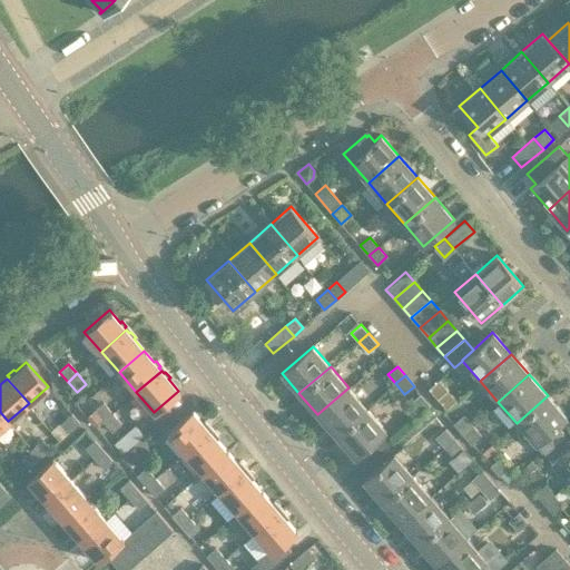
[(436,399),(446,390),(439,381),(428,389),(436,399)]
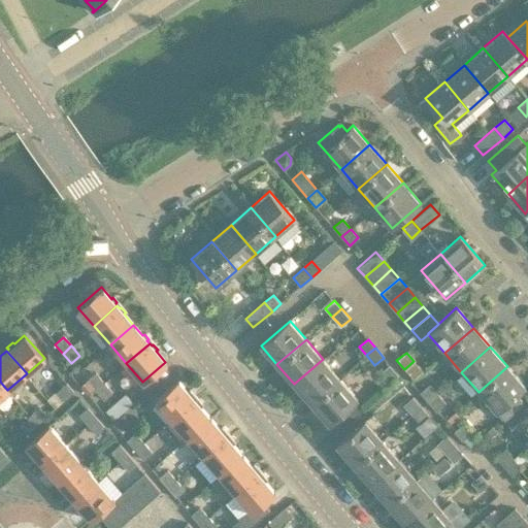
[(310,403),(340,377),(323,359),(294,384),(310,403)]
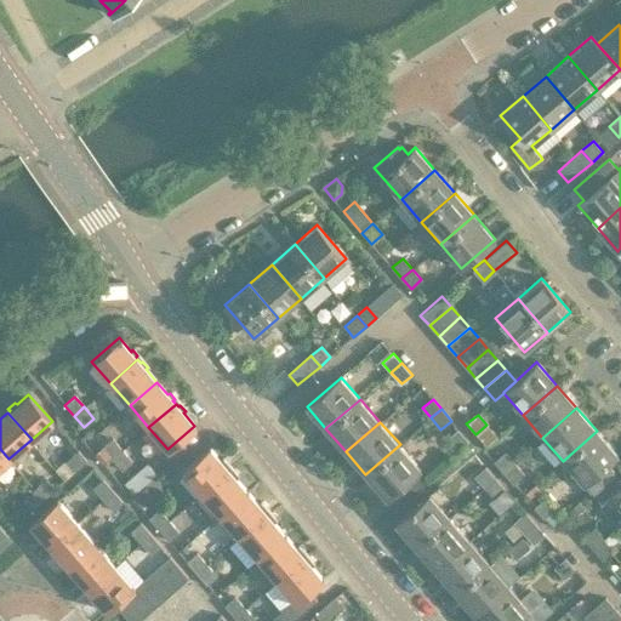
[(608,461),(616,454),(597,431),(563,461),(590,491),(615,469),(608,461)]
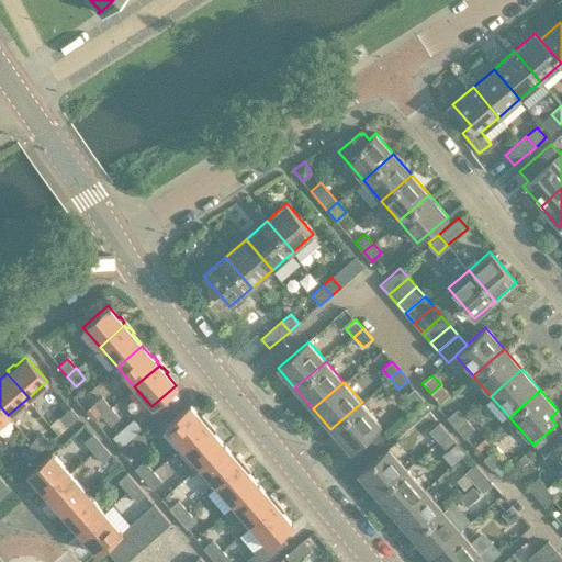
[(101,414),(110,406),(101,396),(85,411),(93,420),(101,414)]
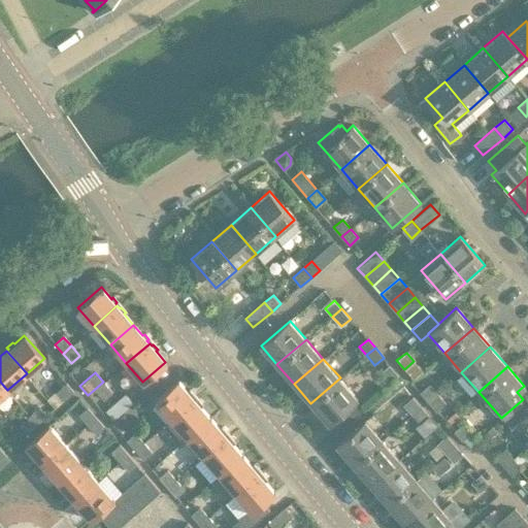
[(328,423),(357,398),(340,377),(310,403),(328,423)]
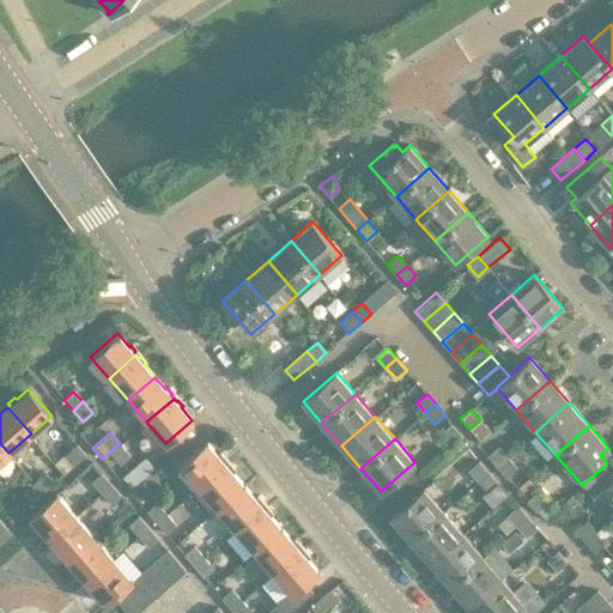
[(206,441),(178,463),(198,485),(225,462),(223,460),(225,457),(220,451),(218,454),(206,441)]
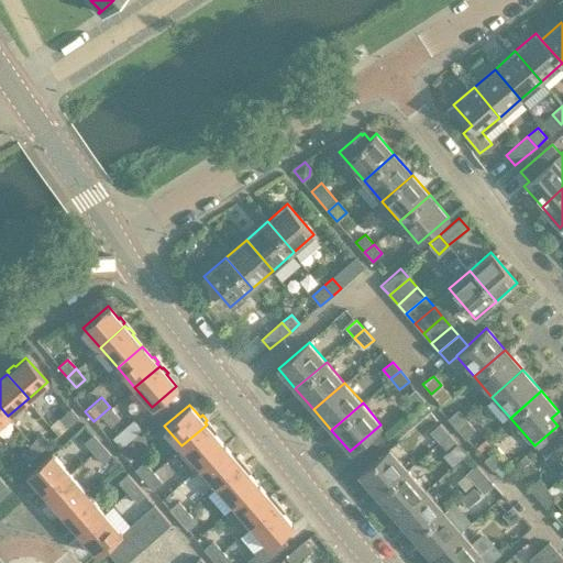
[(111,427),(120,418),(110,407),(101,415),(111,427)]
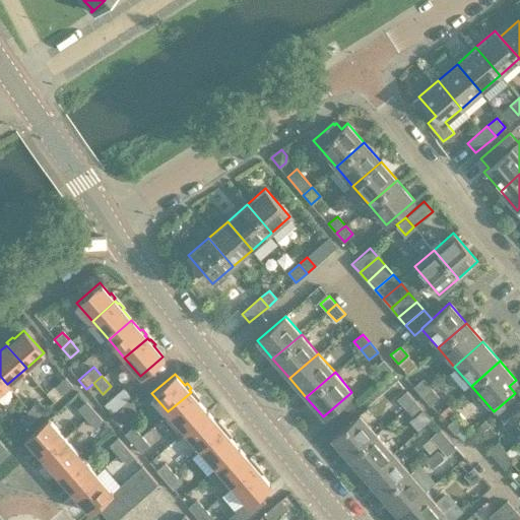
[(73,385),(71,384),(65,377),(55,386),(63,394),(73,385)]
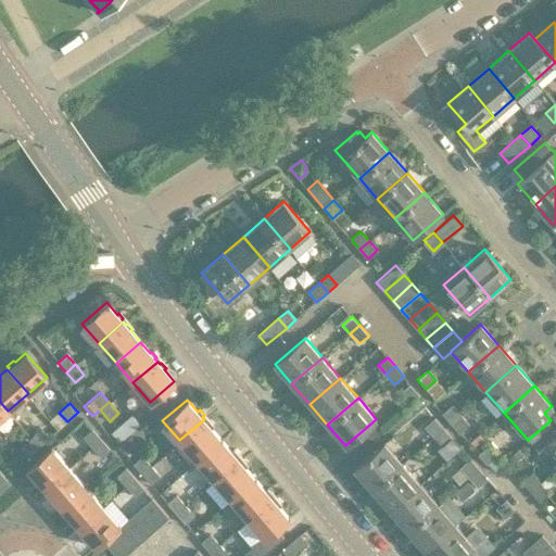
[(450,422),(459,414),(452,405),(442,413),(450,422)]
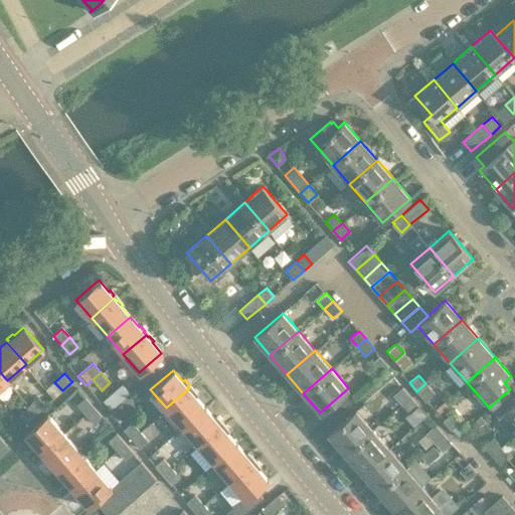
[(111,409),(130,392),(122,383),(103,399),(111,409)]
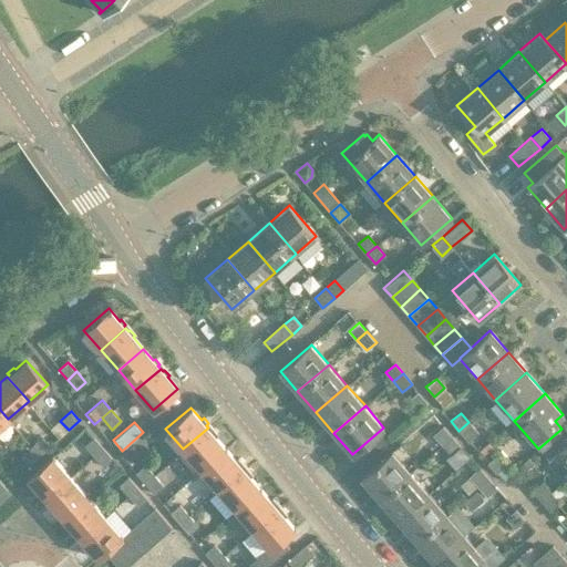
[(468,441),(477,433),(468,422),(459,431),(468,441)]
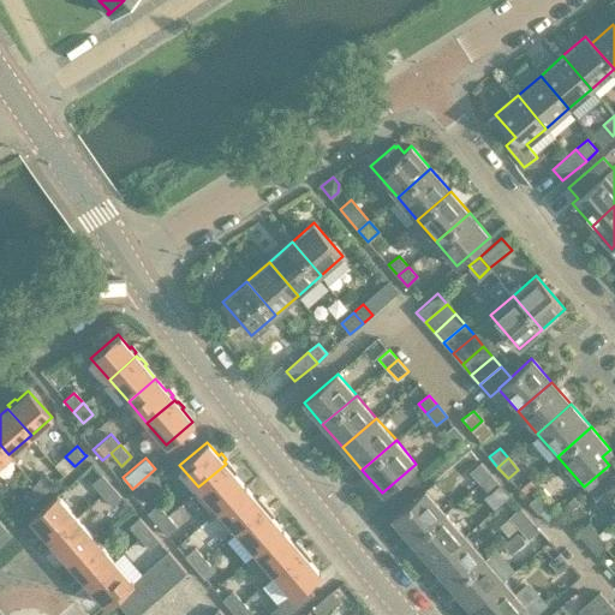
[(614,460),(609,465),(584,487),(593,499),(602,490),(614,505),(614,460)]
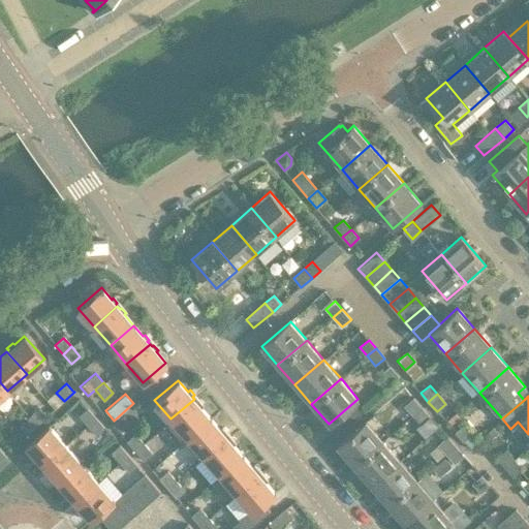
[(412,415),(422,407),(413,398),(404,406),(412,415)]
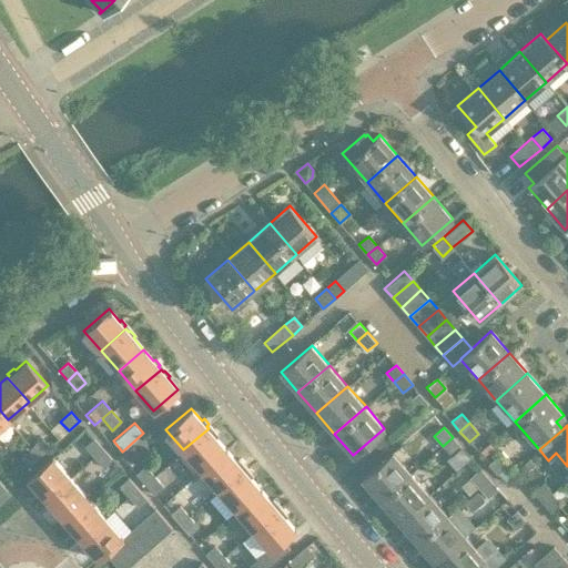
[(209,428),(183,449),(201,469),(226,448),(216,437),(220,435),(214,429),(212,432),(209,428)]
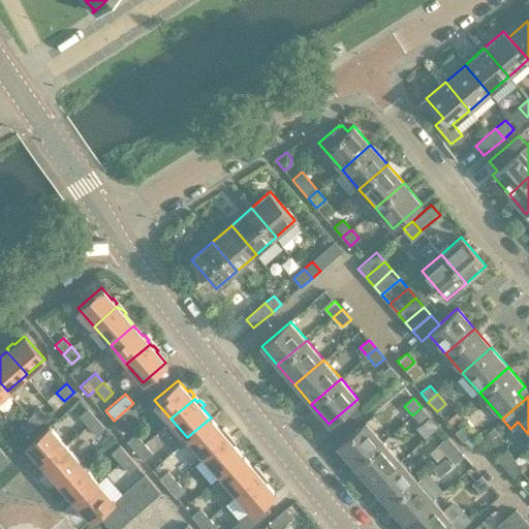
[(27,434),(47,416),(39,407),(20,425),(27,434)]
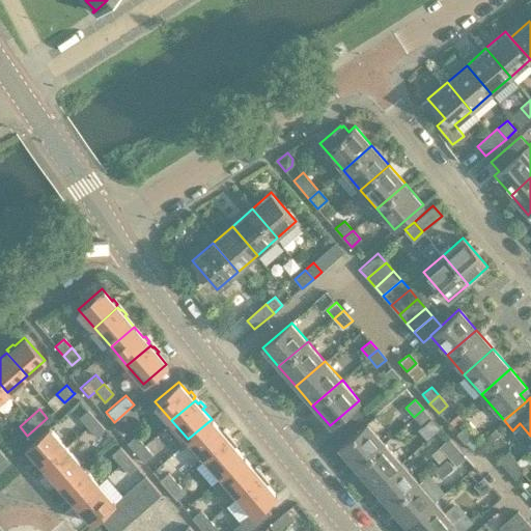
[(88,426),(96,419),(87,409),(79,416),(88,426)]
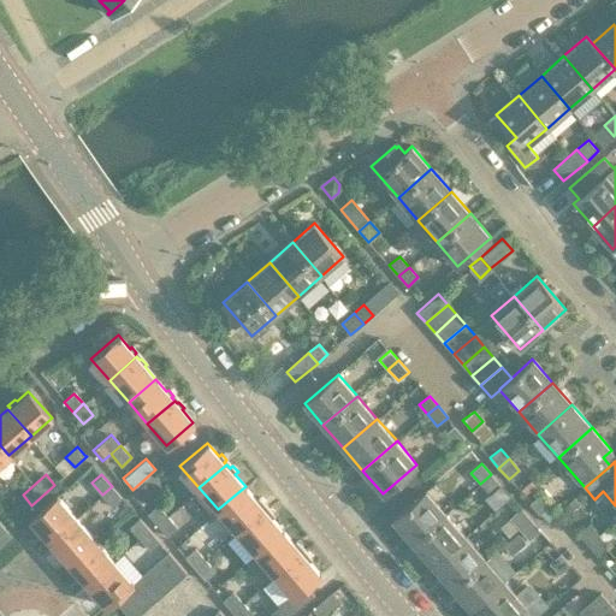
[(490,495),(501,485),(491,474),(480,484),(490,495)]
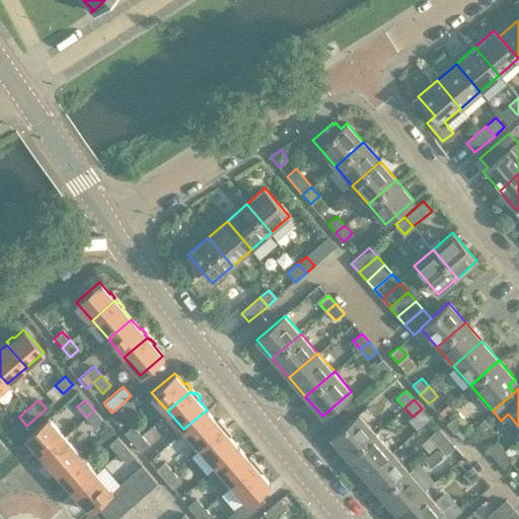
[(118,424),(128,415),(122,406),(110,416),(118,424)]
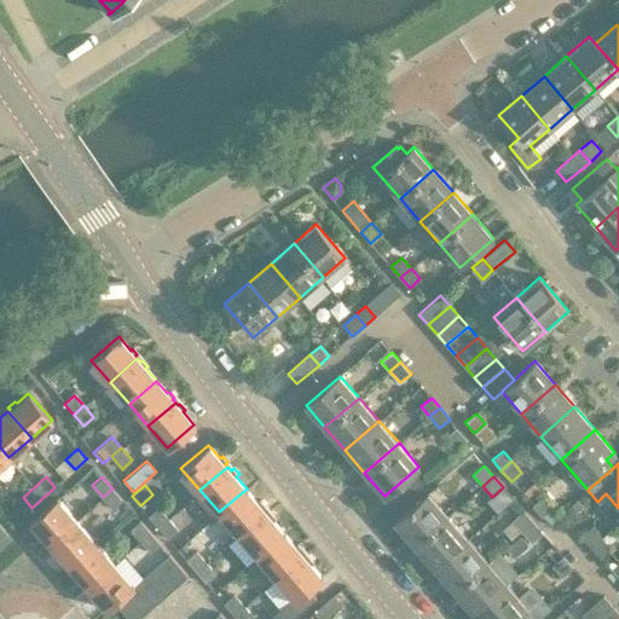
[(122,501),(121,499),(113,489),(103,497),(113,509),(122,501)]
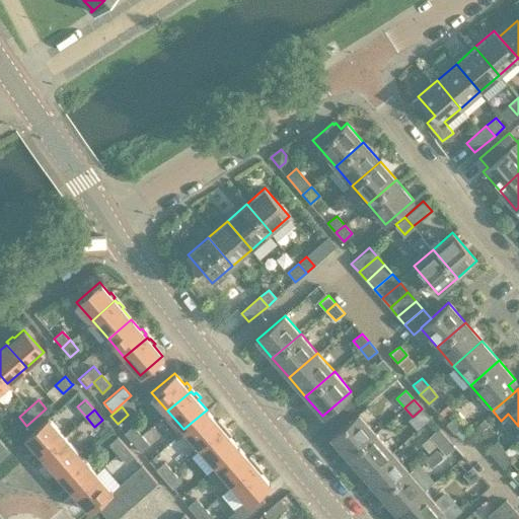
[(207,410),(183,429),(199,447),(222,428),(221,426),(223,424),(218,419),(216,421),(207,410)]
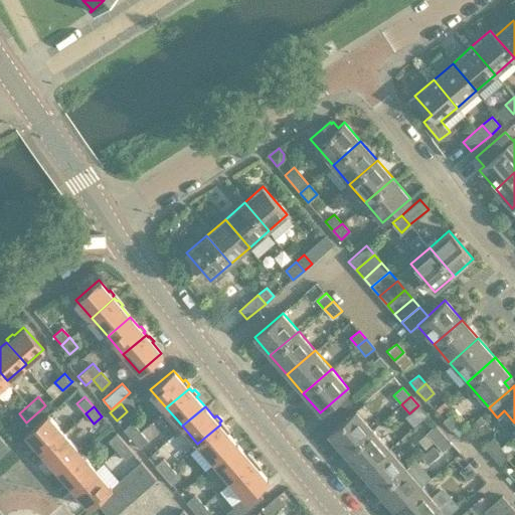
[(345,454),(373,428),(356,408),(327,434),(345,454)]
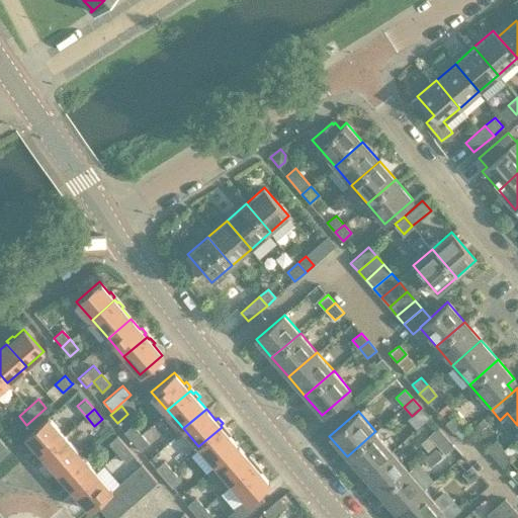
[(49,416),(25,435),(35,446),(33,448),(37,453),(39,451),(42,454),(65,434),(49,416)]
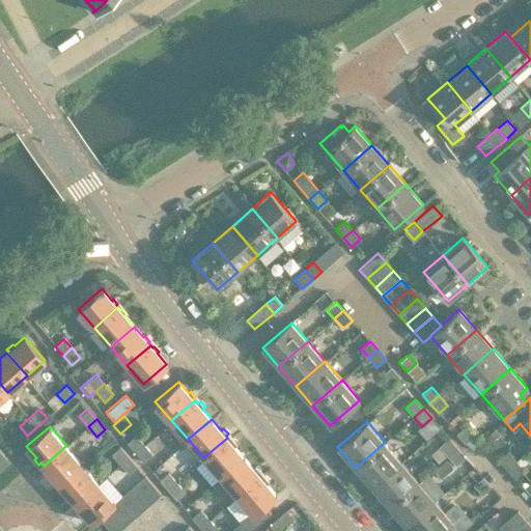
[(475,436),(474,436),(466,426),(457,435),(465,444),(466,443),(472,449),(480,442),(475,436)]
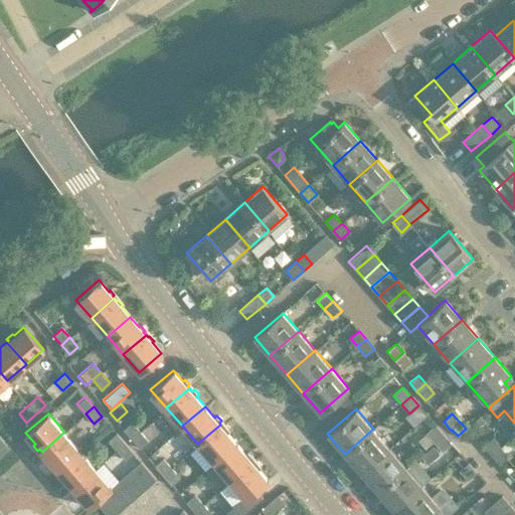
[(132,439),(141,432),(132,421),(123,430),(132,439)]
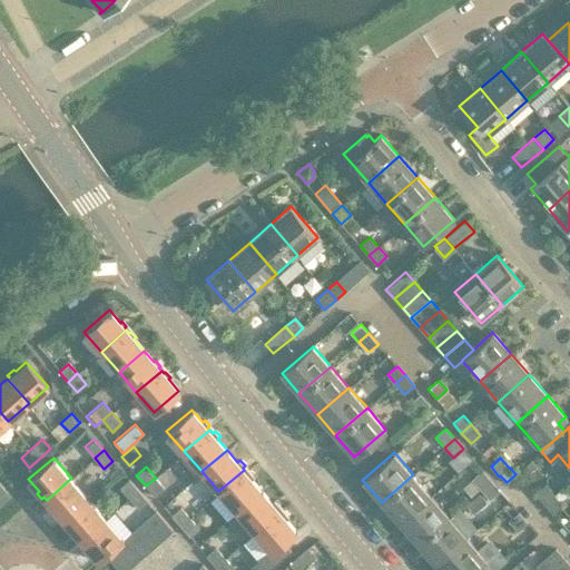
[(244,470),(218,491),(236,511),(262,490),(253,479),(255,477),(249,471),(247,473),(244,470)]
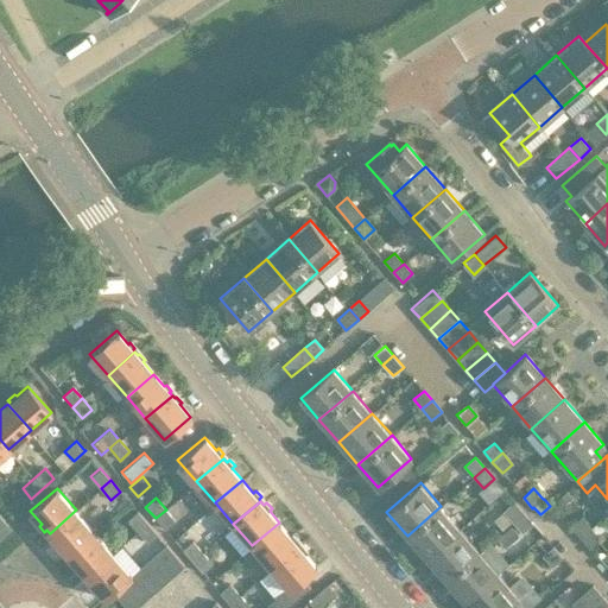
[(513,521),(524,513),(514,502),(504,512),(513,521)]
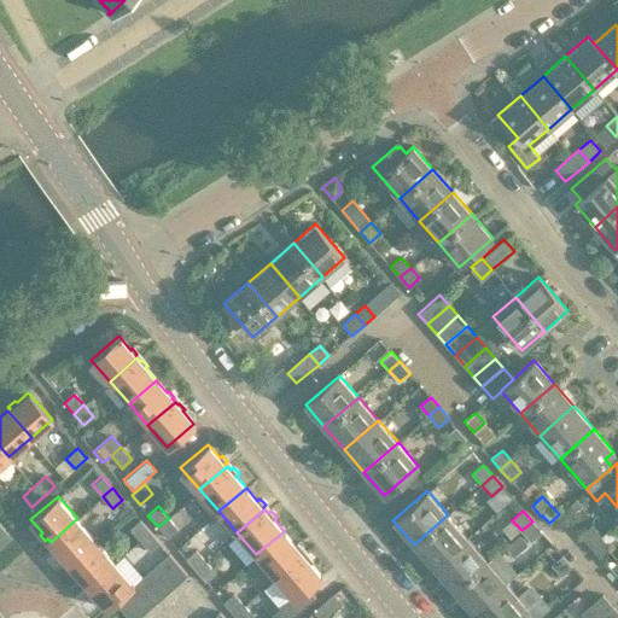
[(433,567),(468,537),(448,514),(414,544),(433,567)]
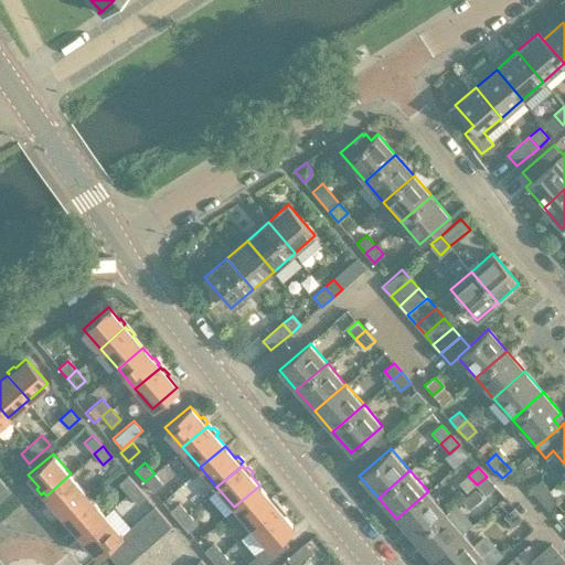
[(71,473),(46,496),(49,498),(46,500),(52,505),(53,504),(63,515),(87,494),(71,473)]
